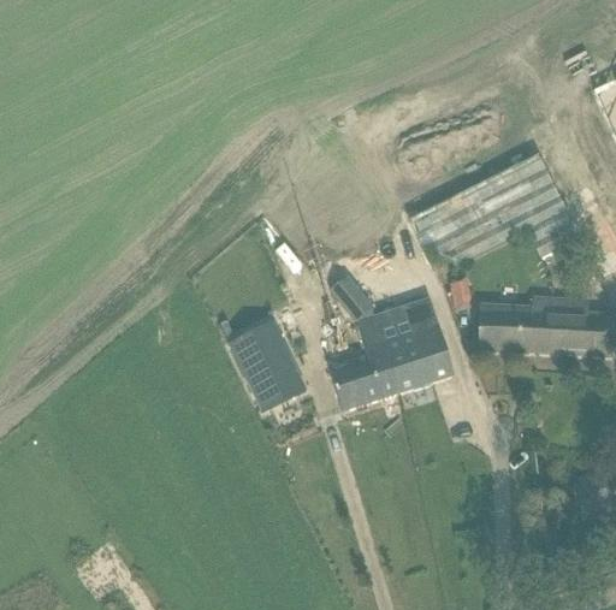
[(615,107),(579,125),(615,195),(615,107)]
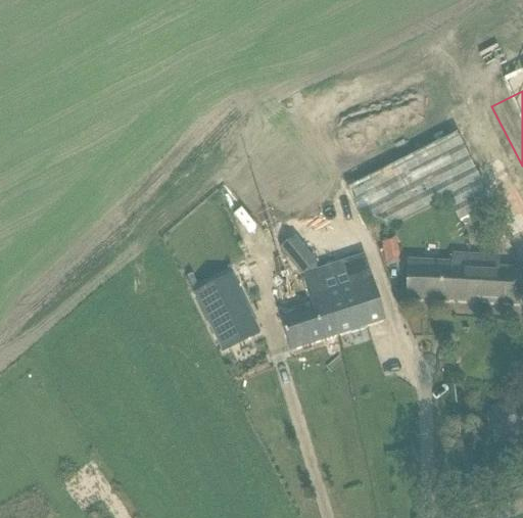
[(396,234),(381,237),(385,259),(400,256),(396,234)]
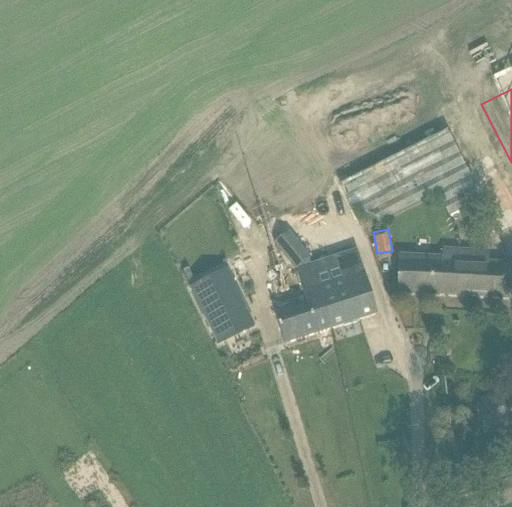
[(300,244),(286,256),(295,266),(311,261),(309,255),(300,244)]
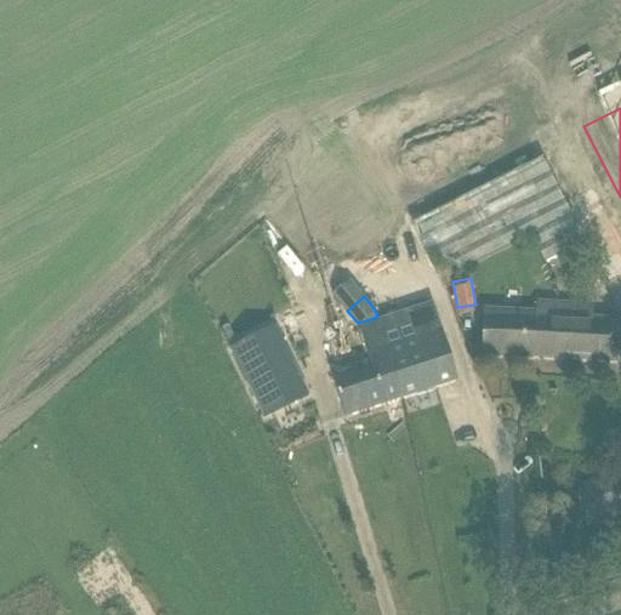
[(358,323),(370,363),(332,376),(345,414),(459,377),(433,299),(377,317),(358,323)]
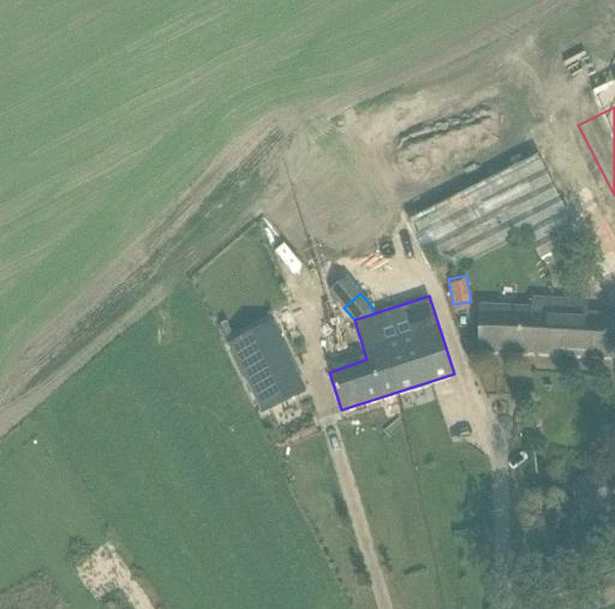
[(481,303),(478,348),(610,356),(613,314),(584,311),(585,304),(566,303),(566,297),(535,296),(533,305),(481,303)]
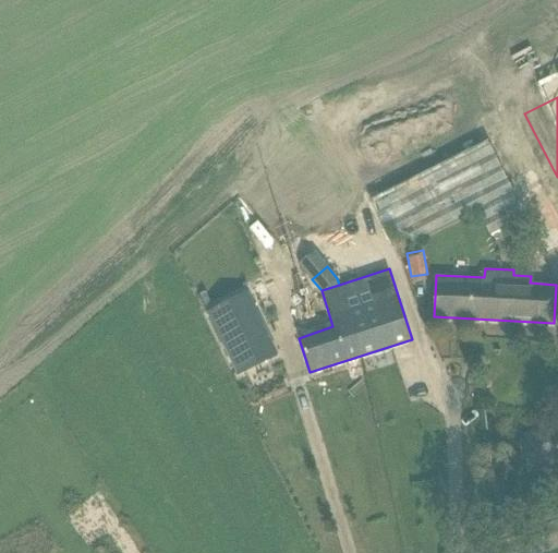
[(208,311),(228,353),(235,350),(237,347),(257,337),(267,332),(263,322),(247,291),(208,311)]
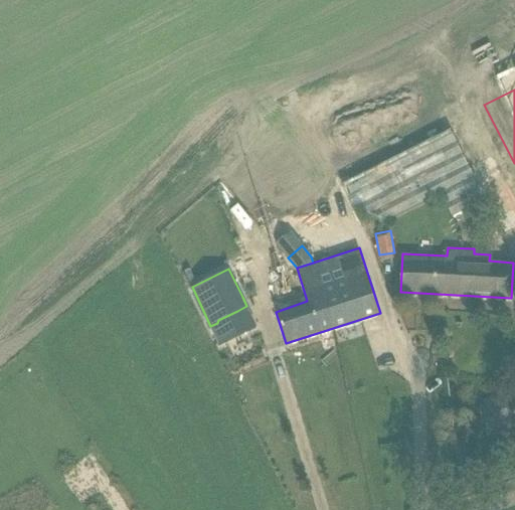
[(514,395),(484,399),(486,422),(514,419),(514,395)]
